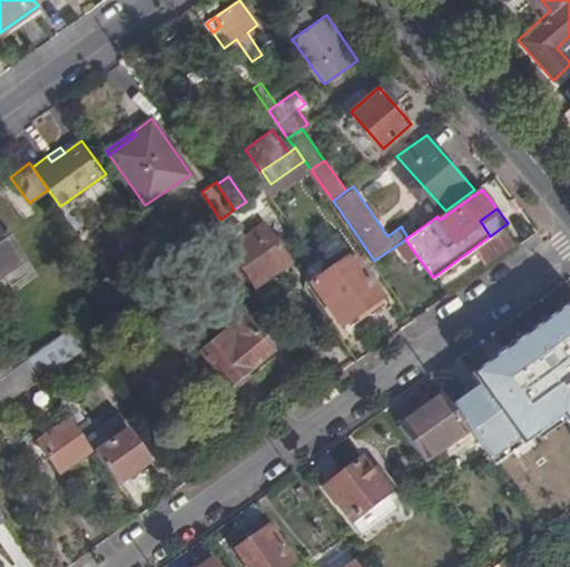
[(235,213),(192,243),(200,257),(244,226),(235,213)]
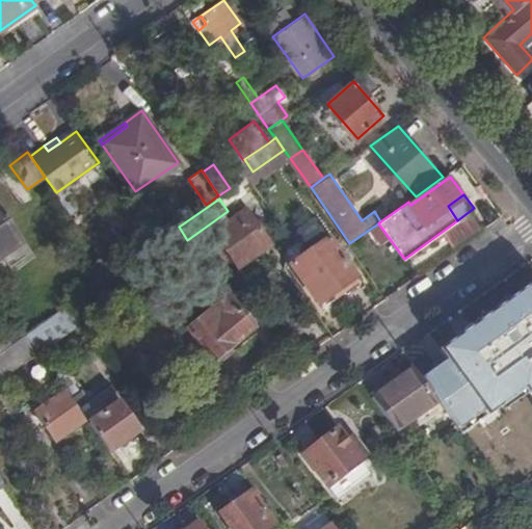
[(135,213),(155,240),(167,232),(148,204),(135,213)]
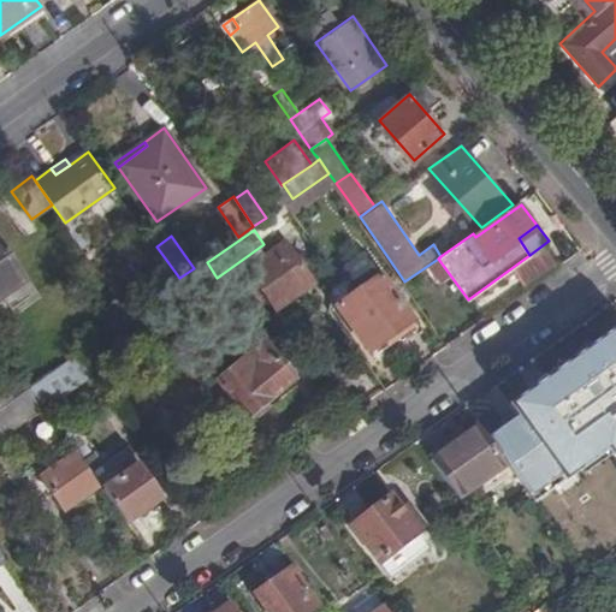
[(0,286),(23,271),(0,238),(0,286)]
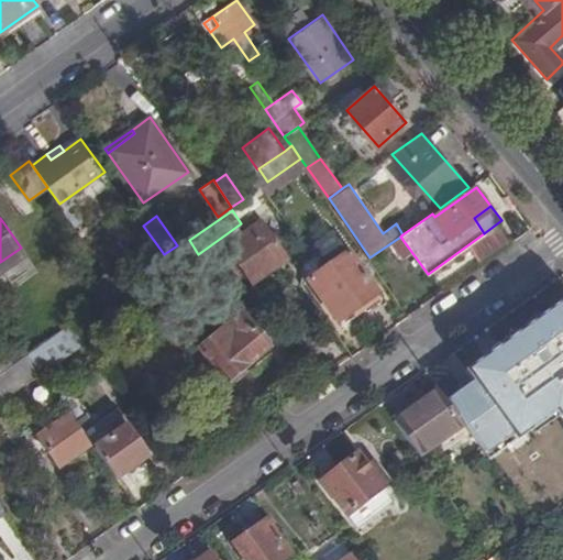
[(133,221),(121,230),(130,241),(142,233),(133,221)]
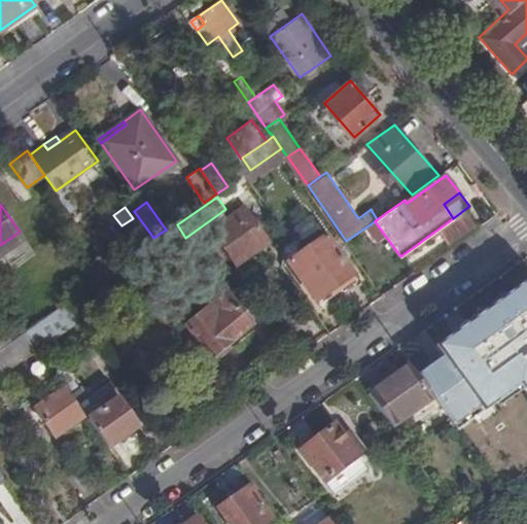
[(245,207),(214,229),(238,262),(268,240),(245,207)]
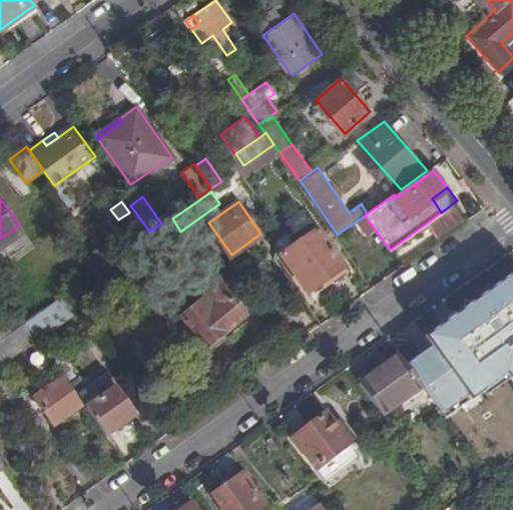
[(318,226),(282,252),(309,290),(345,264),(318,226)]
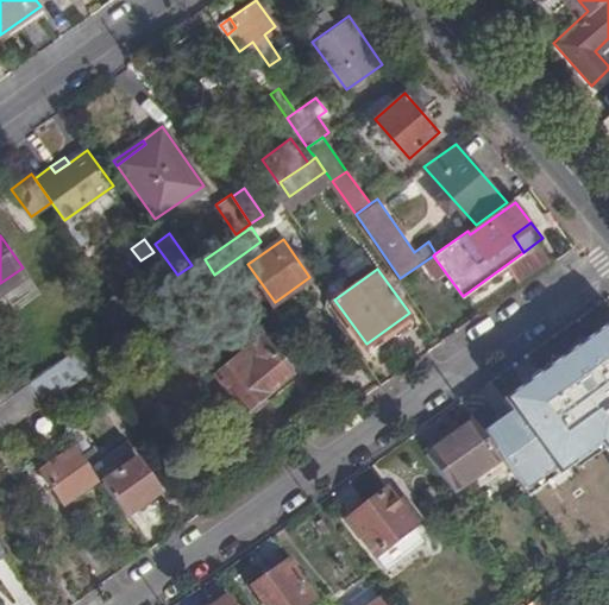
[(117,319),(127,310),(115,294),(105,302),(117,319)]
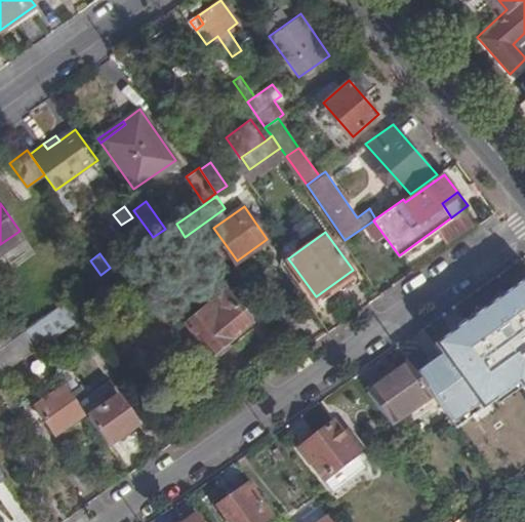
[(524,279),(434,343),(443,353),(415,372),(455,424),(518,383),(524,391),(524,279)]
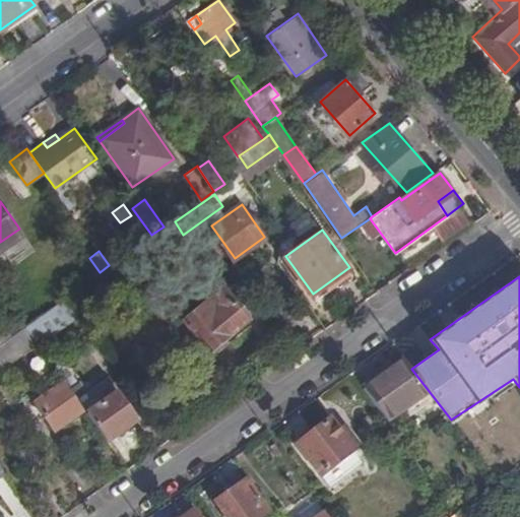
[(185,319),(209,350),(212,347),(215,351),(225,342),(222,339),(248,318),(223,287),(185,319)]
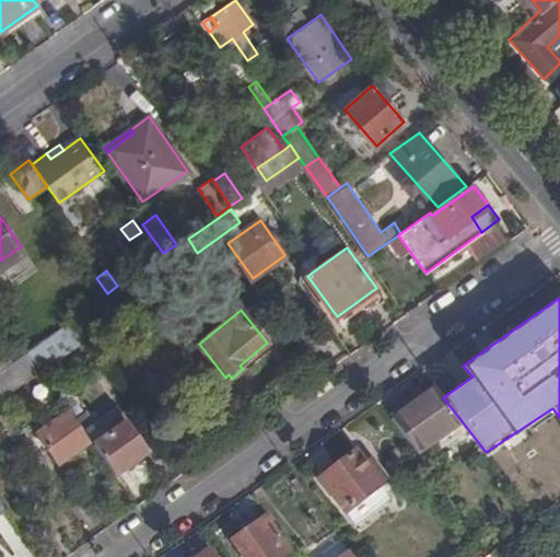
[(41,367),(85,336),(73,317),(30,349),(41,367)]
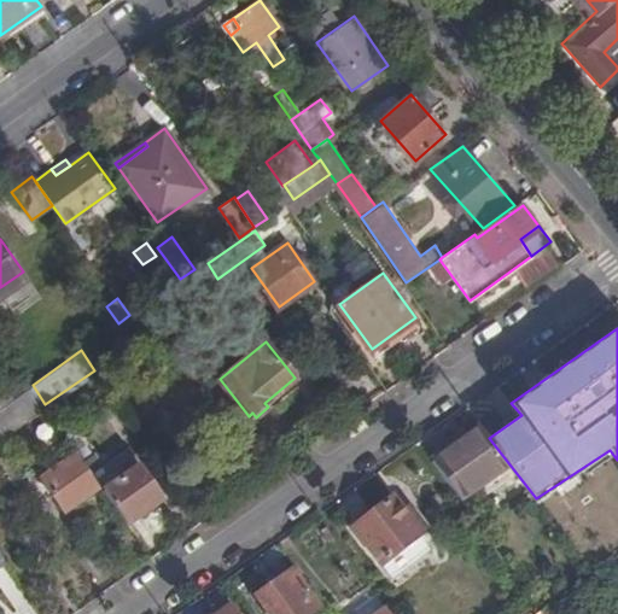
[(19,395),(33,385),(23,373),(17,378),(22,384),(16,389),(19,395)]
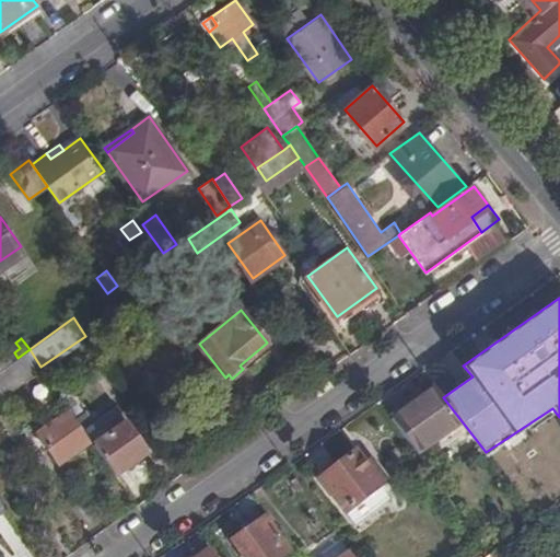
[(0,370),(0,395),(41,367),(30,349),(18,358),(13,362),(0,370)]
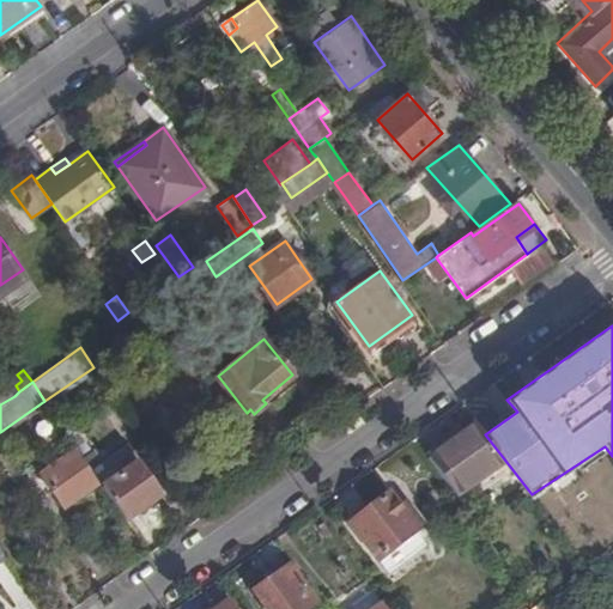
[(7,385),(0,390),(0,405),(14,396),(7,385)]
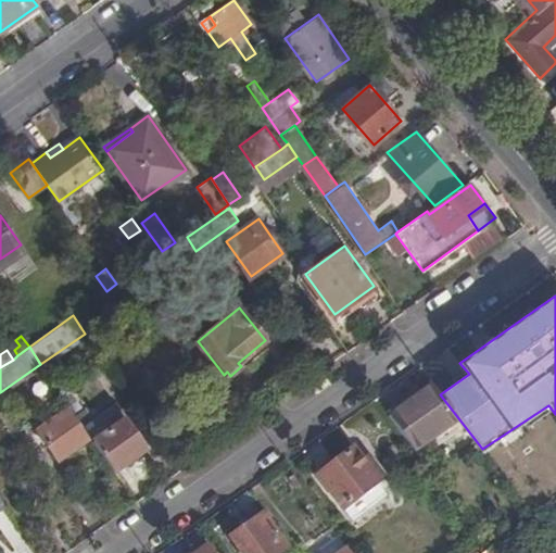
[(46,381),(37,388),(47,401),(55,396),(46,381)]
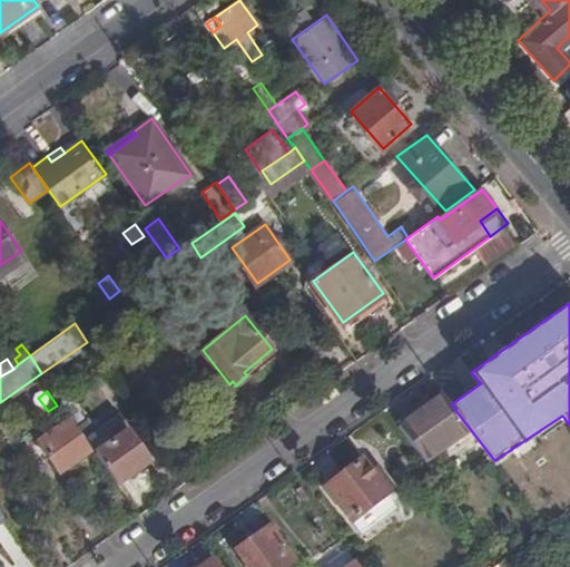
[(441,393),(396,423),(421,458),(464,427),(441,393)]
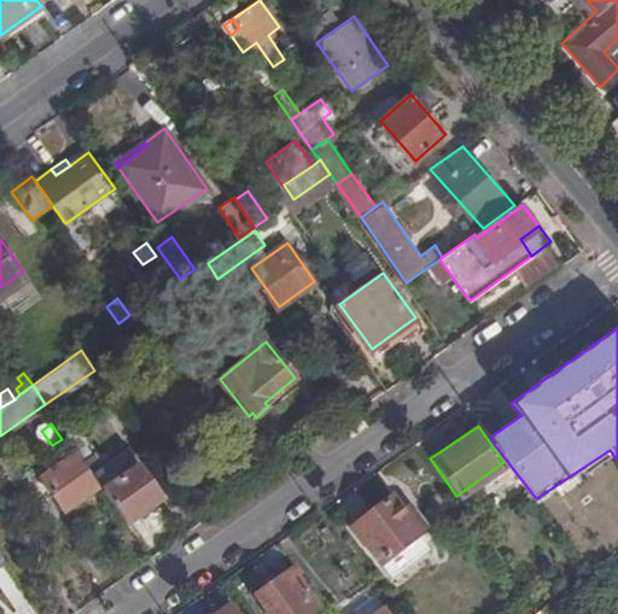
[(77,450),(83,460),(92,472),(105,463),(95,451),(93,452),(76,428),(66,436),(77,450)]
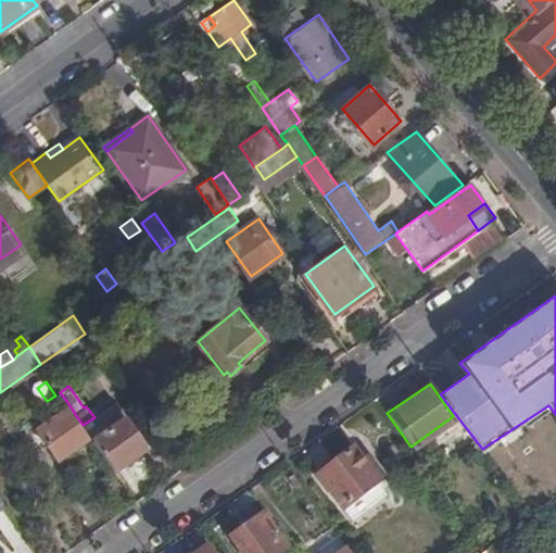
[(89,436),(114,469),(143,448),(113,403),(95,417),(83,425),(89,436)]
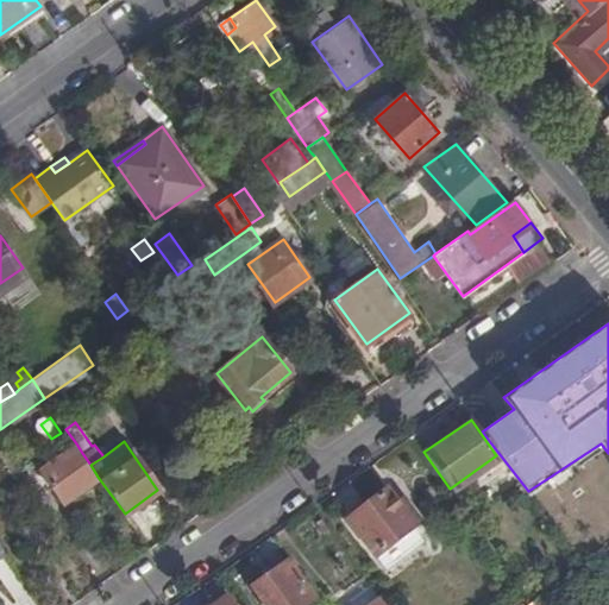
[(82,453),(76,443),(43,468),(66,500),(98,477),(90,465),(82,453)]
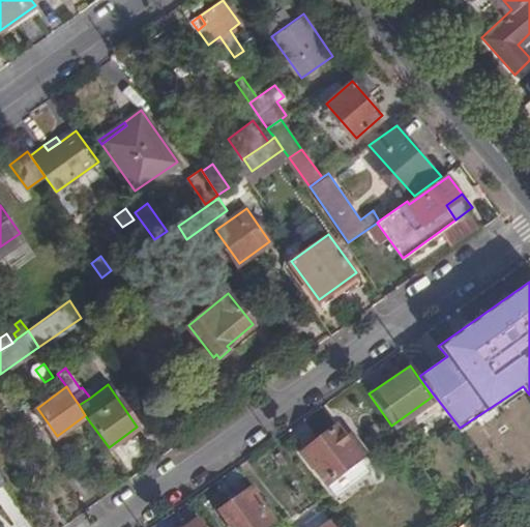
[(432,397),(391,426),(399,434),(438,405),(432,397)]
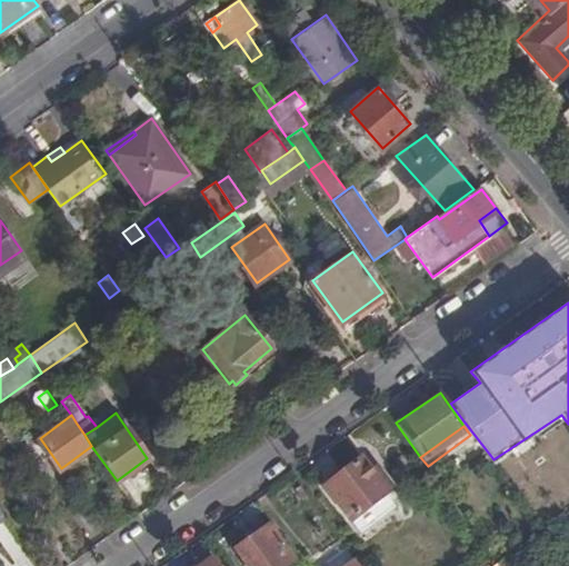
[(367,450),(359,456),(368,467),(376,463),(367,450)]
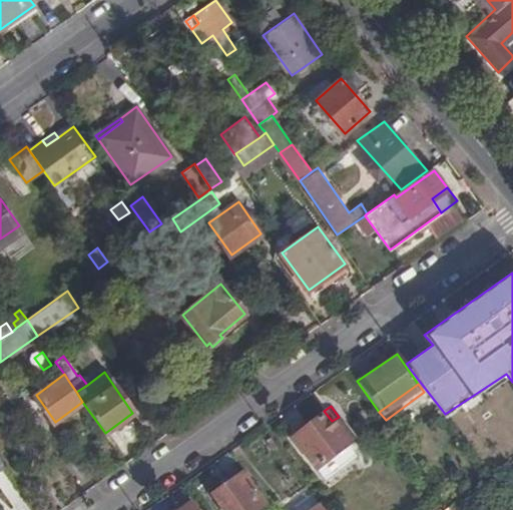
[(332,421),(324,411),(293,435),(316,465),(354,437),(339,417),(332,421)]
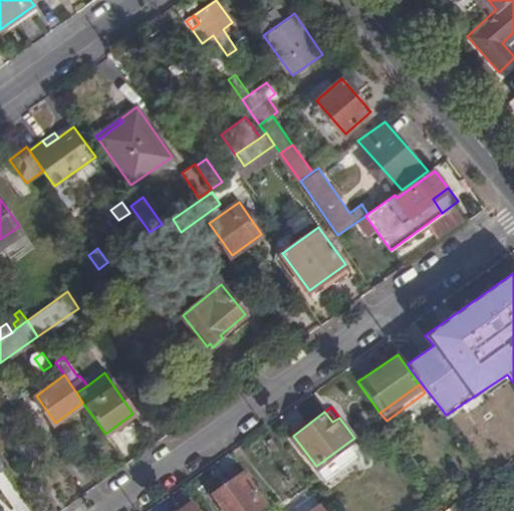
[(253,510),(260,506),(238,475),(213,493),(226,510),(253,510)]
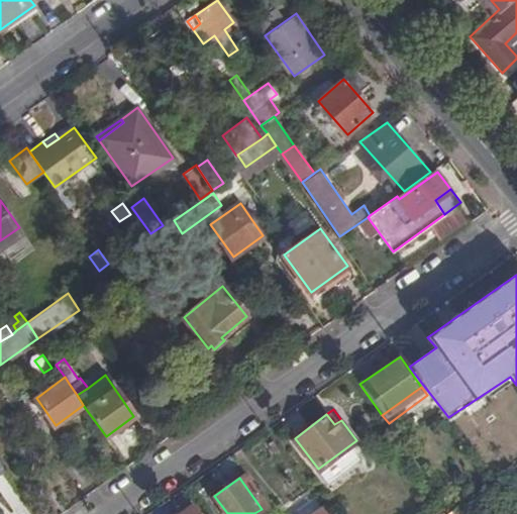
[(198,513),(192,505),(178,513),(198,513)]
